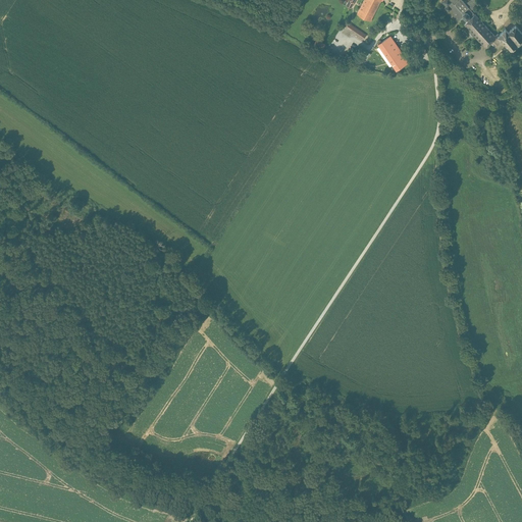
[(380,0),(363,0),(357,13),(370,20),(380,0)]
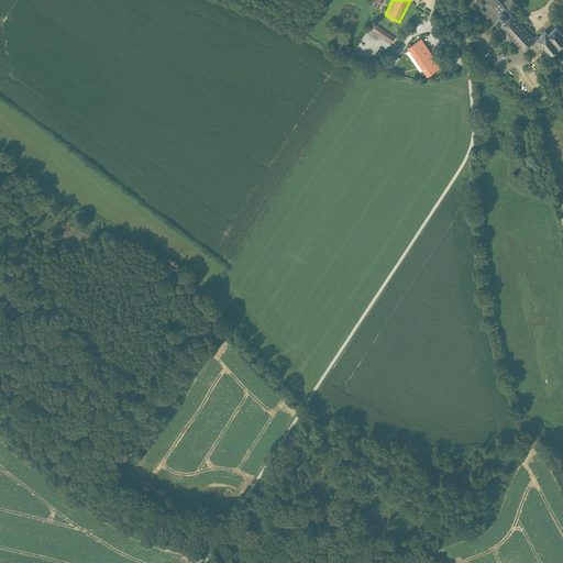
[(500,26),(500,25),(505,22),(511,15),(503,4),(498,0),(478,0),(477,2),(482,7),(479,9),(493,24),(496,21),(500,26)]
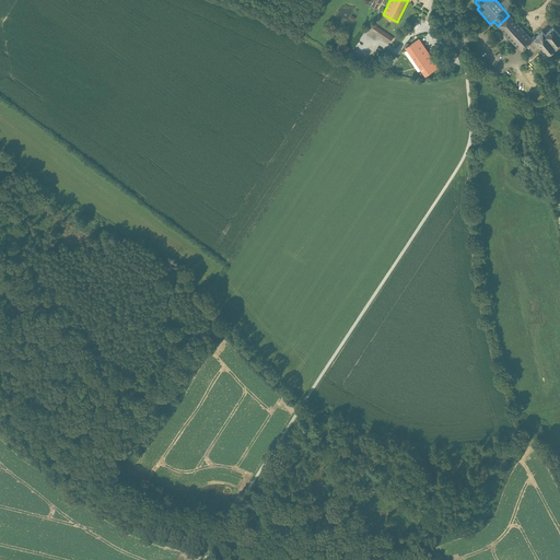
[(510,0),(504,0),(500,4),(505,11),(513,4),(510,0)]
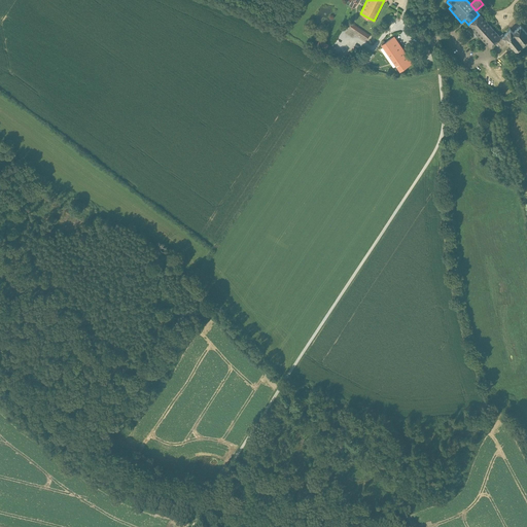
[(499,36),(480,14),(479,14),(472,21),(468,24),(468,25),(477,33),(479,36),(490,47),(498,40),(501,37),(499,36)]
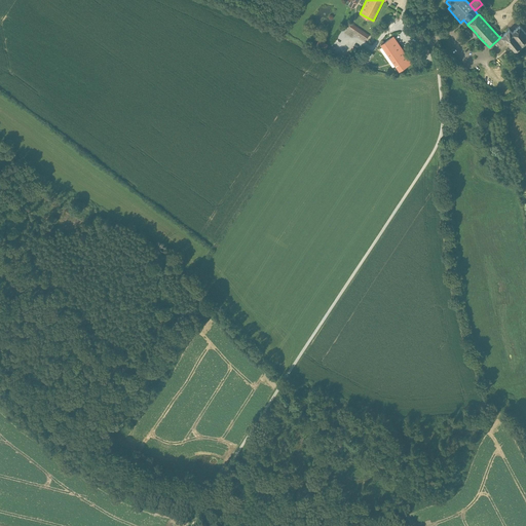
[(369,35),(351,23),(344,33),(351,37),(353,34),(365,41),(369,35)]
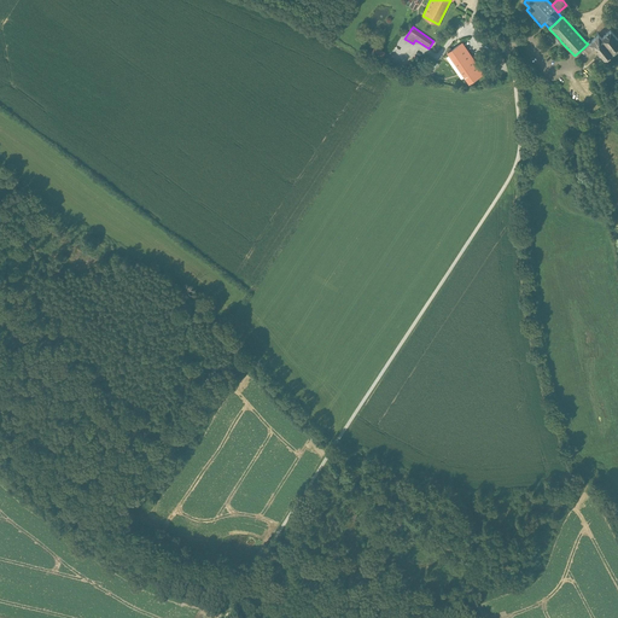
[(617,38),(611,29),(602,38),(599,34),(590,41),(589,40),(586,42),(588,44),(584,47),(589,53),(595,47),(599,50),(598,51),(600,53),(600,52),(606,58),(608,60),(617,52),(617,38)]
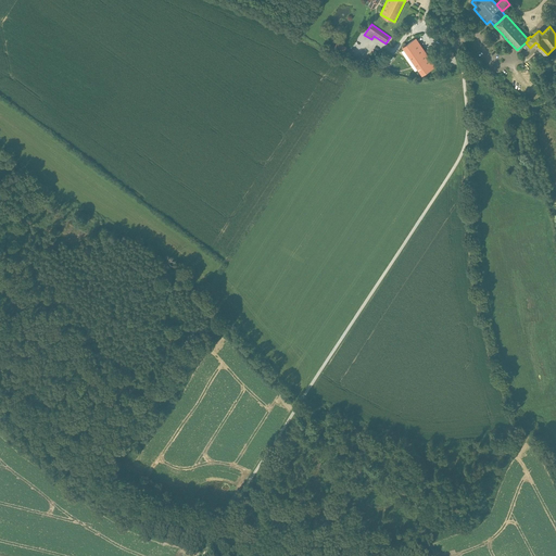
[(434,66),(415,38),(403,47),(421,74),(434,66)]
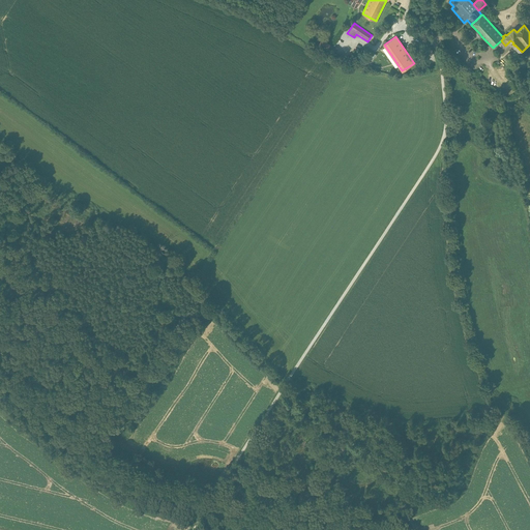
[(509,53),(503,58),(509,64),(512,61),(510,59),(513,57),(509,53)]
